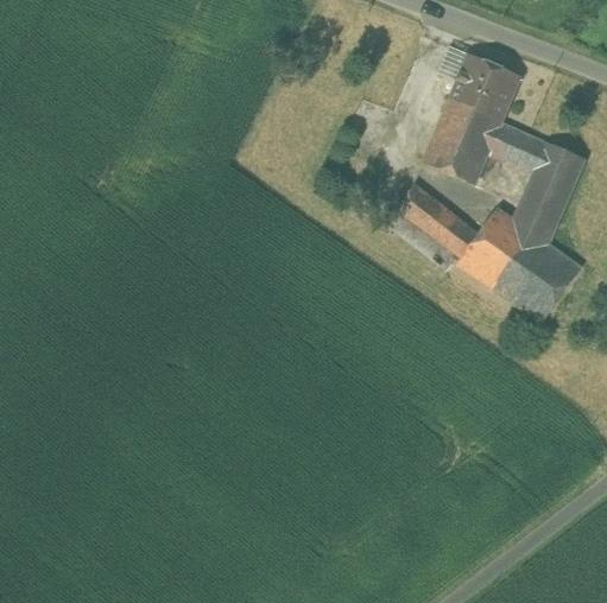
[(467,51),(422,159),(474,182),(487,152),(500,121),(520,74),(467,51)]
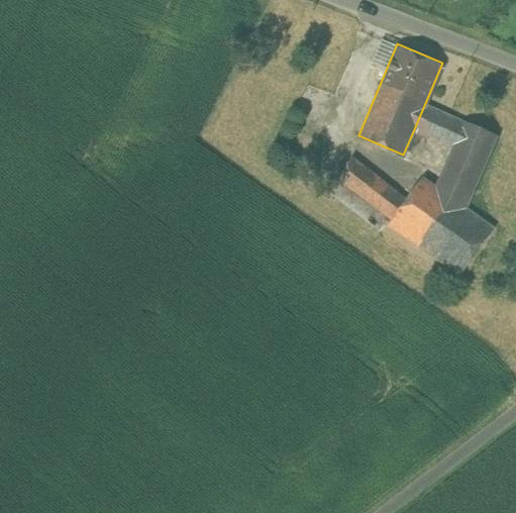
[(466,121),(425,103),(414,129),(454,146),(466,121)]
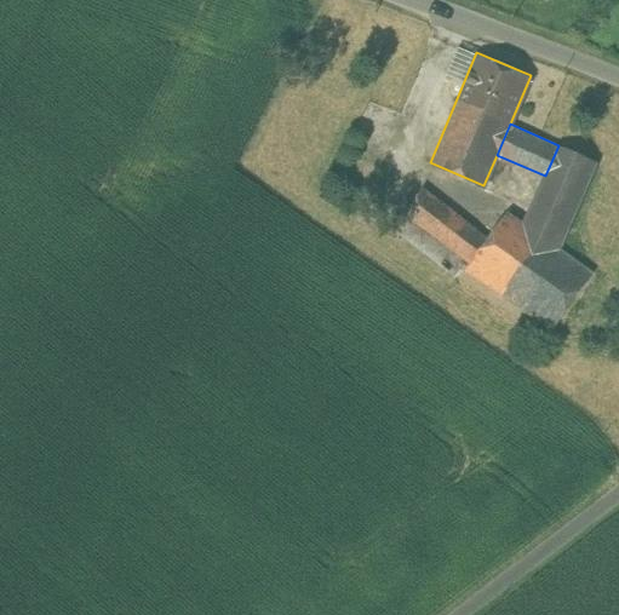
[(557,247),(594,161),(559,145),(545,176),(525,224),(557,247)]
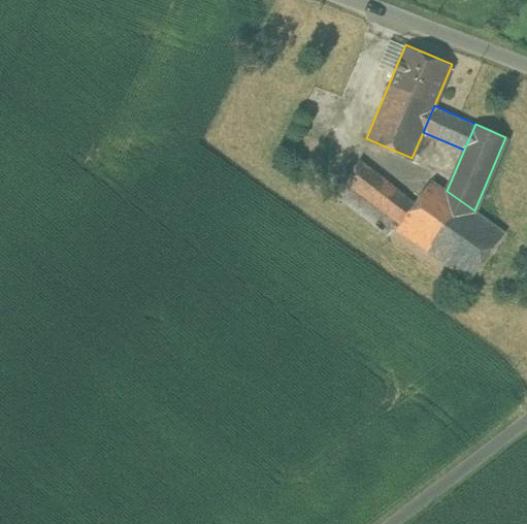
[(347,184),(398,223),(415,201),(358,157),(347,184)]
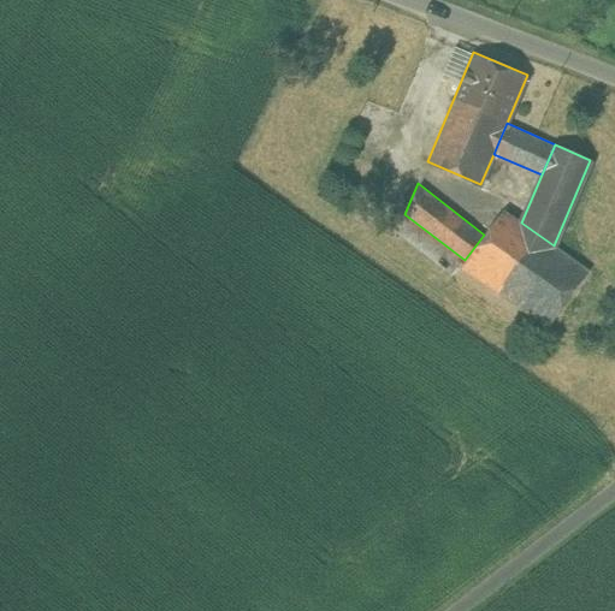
[(502,208),(484,235),(465,260),(462,265),(548,325),(587,268),(554,245),(521,223),(502,208)]
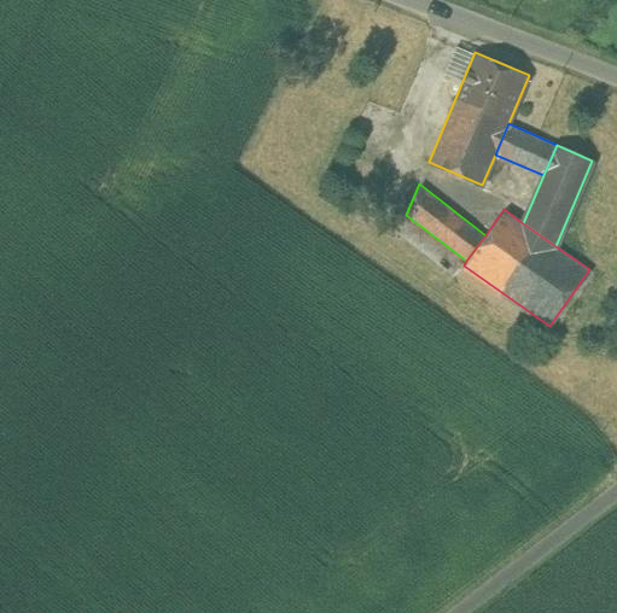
[(395,228),(457,275),(464,266),(466,261),(406,215),(395,228)]
